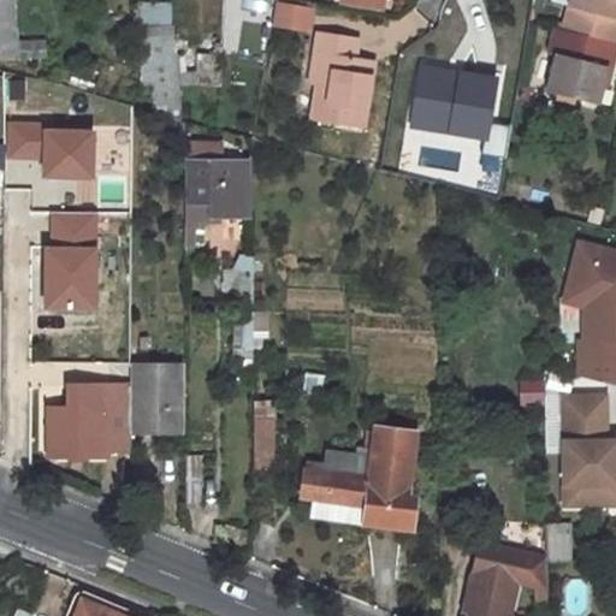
[(12,0),(0,0),(0,58),(17,58),(12,0)]
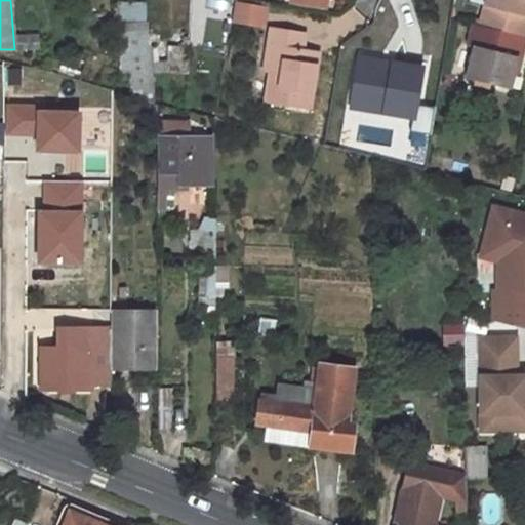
[(524,0),(483,0),(479,18),(477,27),(524,37),(524,0)]
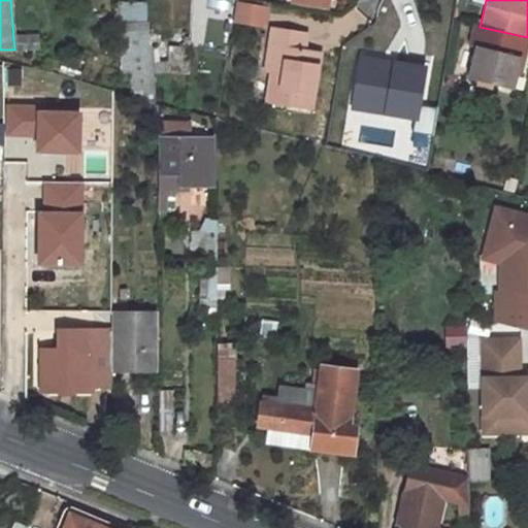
[(118,1),(118,20),(138,19),(137,1),(118,1)]
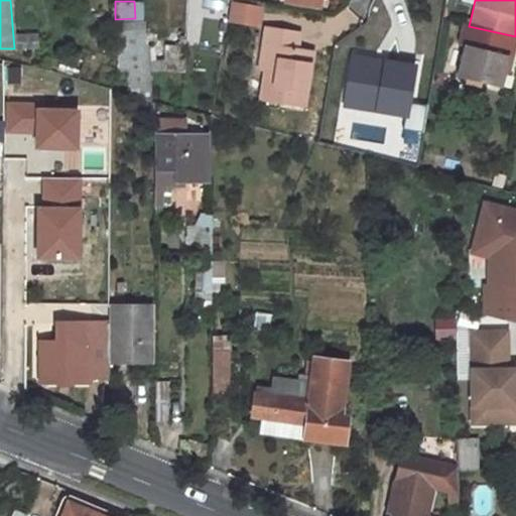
[(229,1),(227,23),(260,26),(262,4),(229,1)]
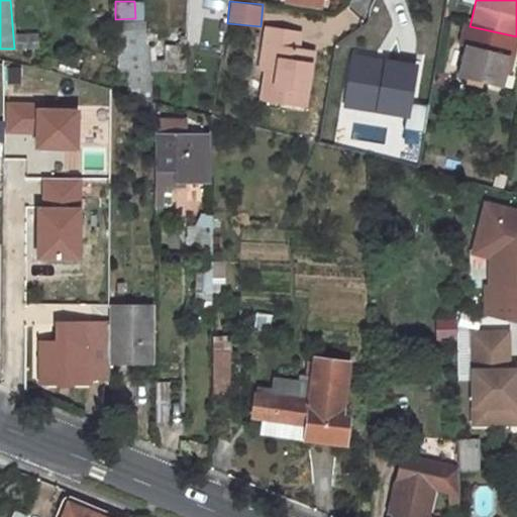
[(457,16),(456,22),(470,26),(472,18),(457,16)]
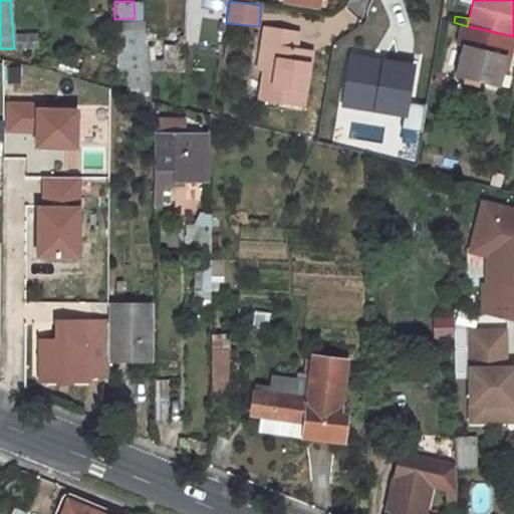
[(461,45),(454,75),(499,86),(506,57),(510,58),(513,41),(513,36),(467,26),(454,22),(450,42),(461,45)]
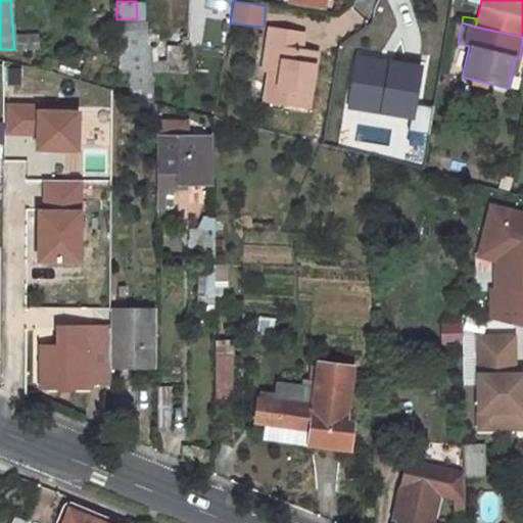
[(274,46),(266,102),(294,107),(305,33),(271,28),(269,45),(274,46)]
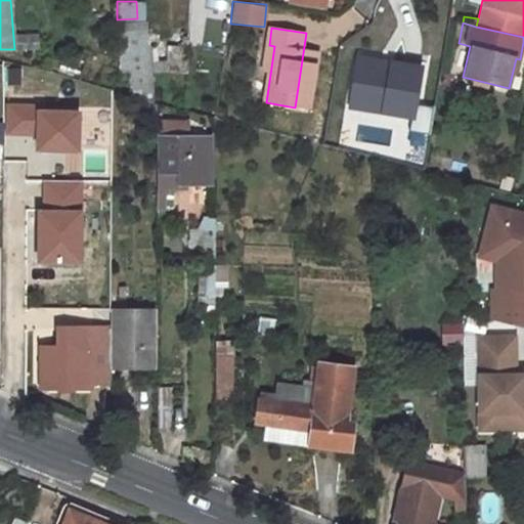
[(146,29),(125,31),(129,74),(139,73),(151,73),(146,29)]
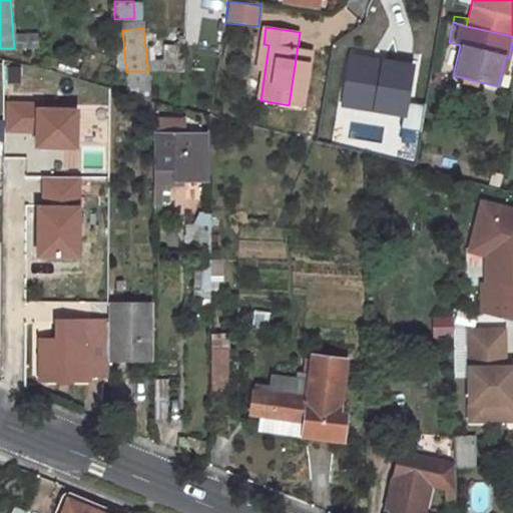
[(169,44),(145,44),(148,71),(160,71),(182,71),(184,32),(169,32),(169,44)]
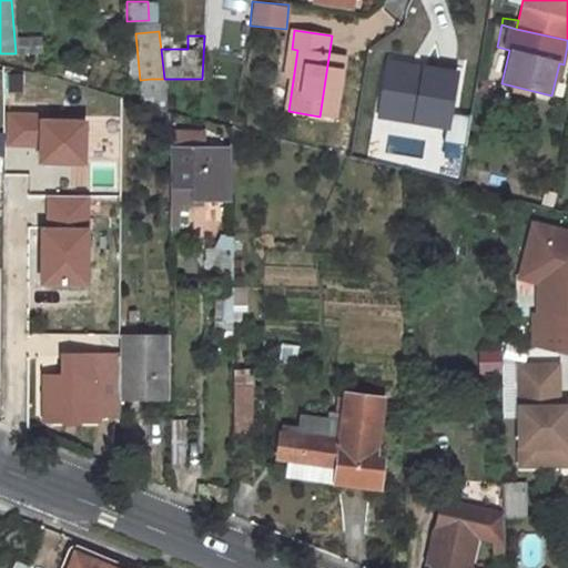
[(292,49),(282,110),(288,111),(297,50),(292,49)]
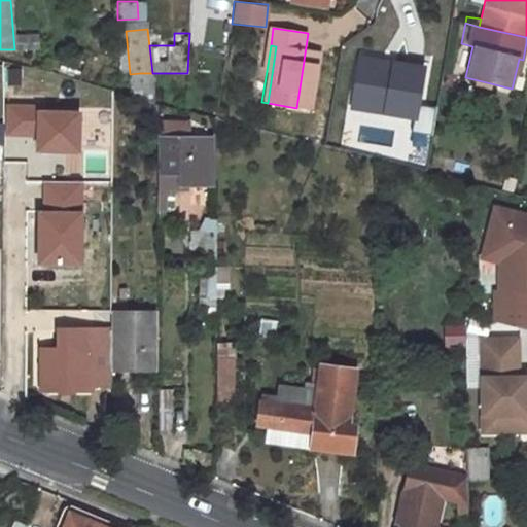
[(361,57),(359,65),(391,70),(393,63),(361,57)]
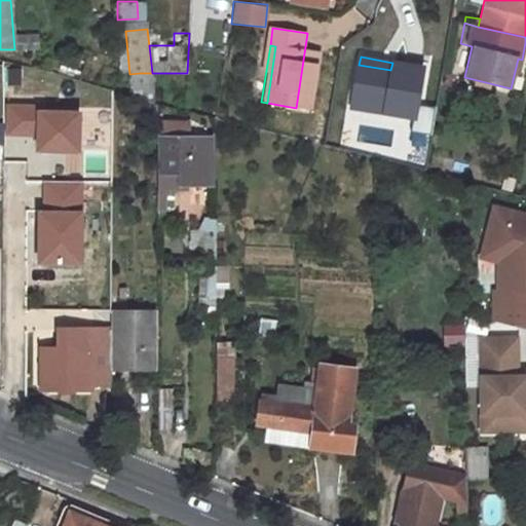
[(359,65),(352,106),(413,117),(420,75),(421,68),(392,63),(390,70),(359,65)]
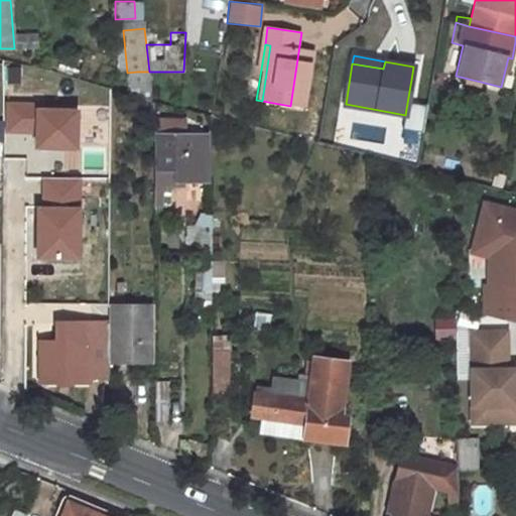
[(5,62),(4,113),(19,114),(20,92),(40,94),(39,120),(53,121),(55,76),(5,62)]
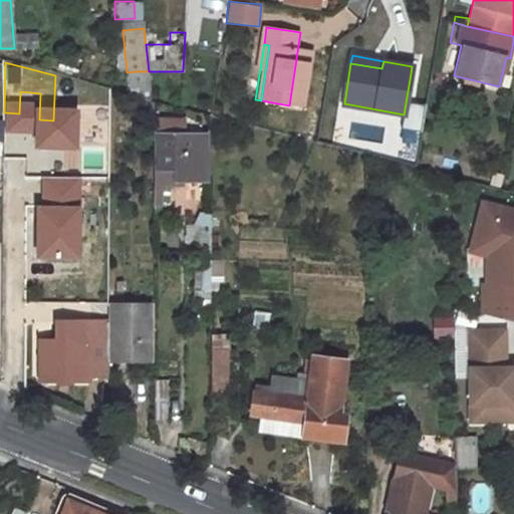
[(433,70),(431,83),(437,85),(439,71),(433,70)]
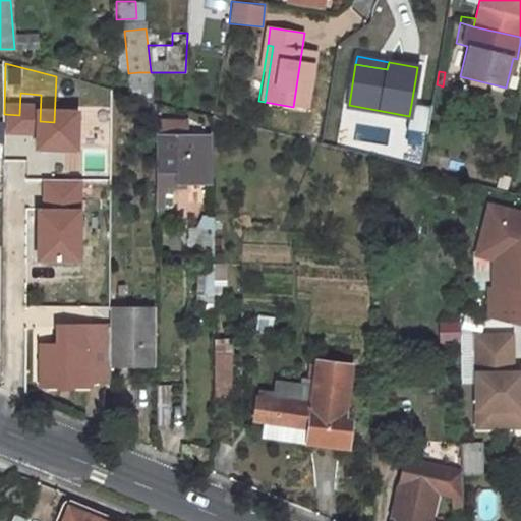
[(138,72),(128,73),(130,96),(153,102),(151,72),(138,72)]
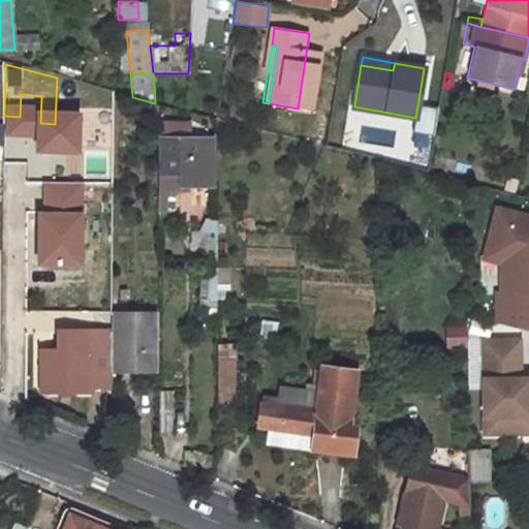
[(424,119),(430,76),(423,75),(415,118),(424,119)]
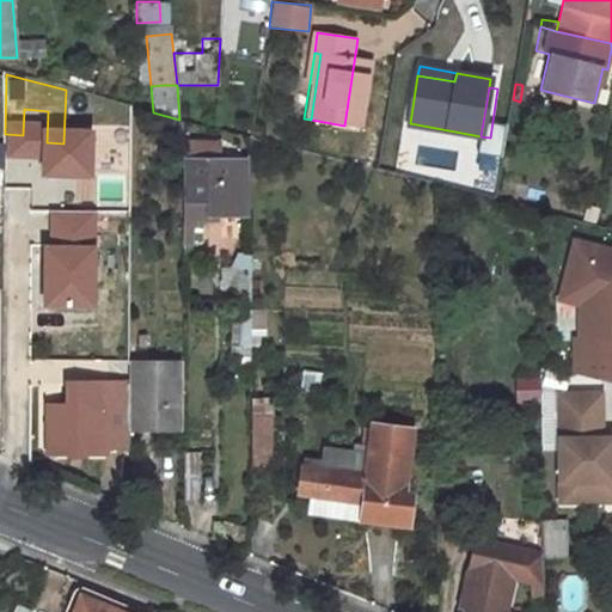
[(166,122),(165,136),(183,136),(182,123),(166,122)]
